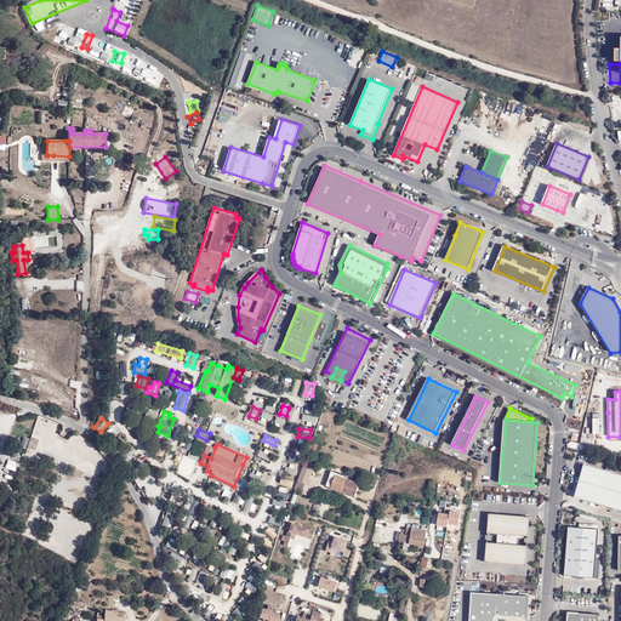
[(204,455),(211,459),(215,448),(209,445),(204,455)]
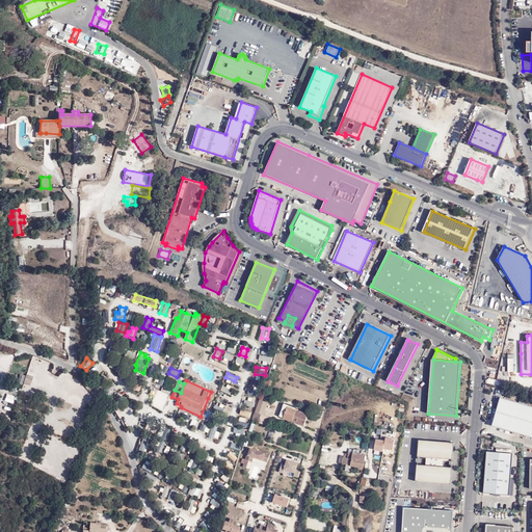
[(222,386),(220,390),(230,395),(232,390),(222,386)]
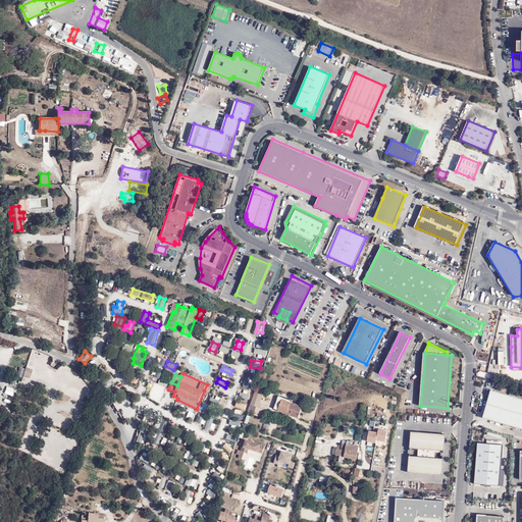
[(251,388),(252,379),(249,379),(249,383),(244,382),(243,387),(251,388)]
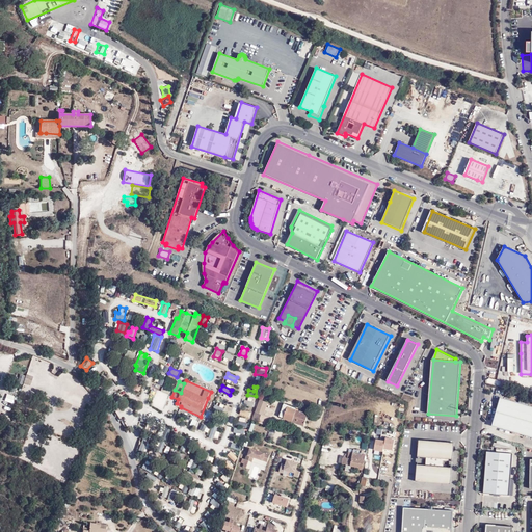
[(165,407),(170,390),(163,388),(162,391),(157,390),(153,403),(165,407)]
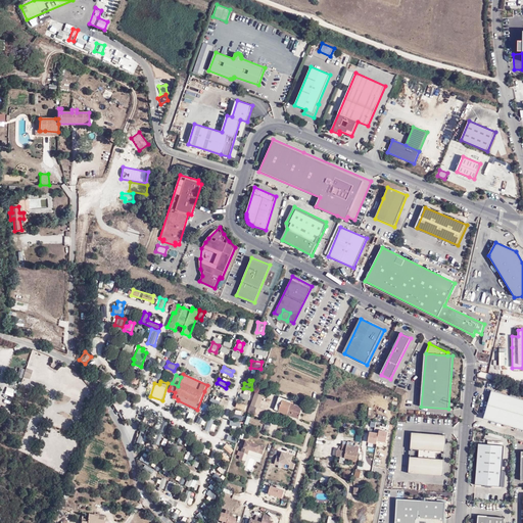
[(6,386),(4,393),(12,396),(14,389),(6,386)]
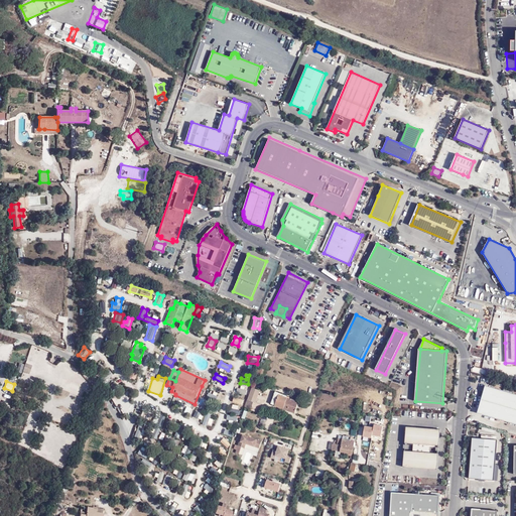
[(245,394),(247,386),(239,385),(238,392),(245,394)]
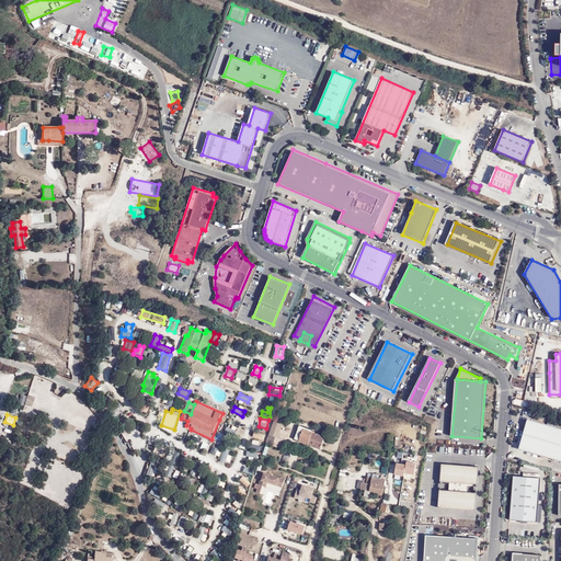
[(278,438),(278,436),(283,425),(276,422),(277,421),(275,420),(266,443),(279,448),(283,441),(278,438)]
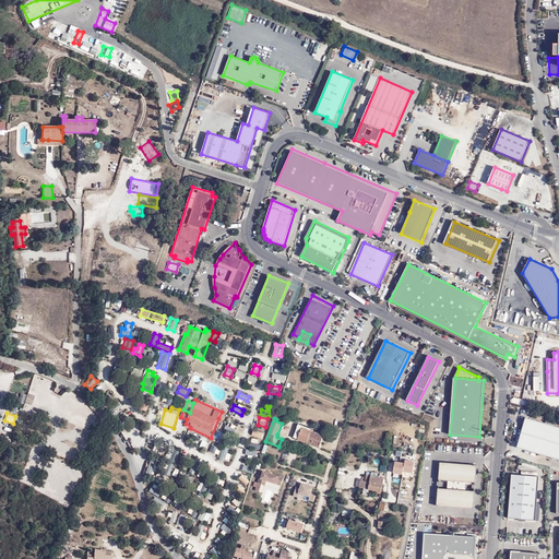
[(558,460),(558,427),(526,418),(518,448),(558,460)]
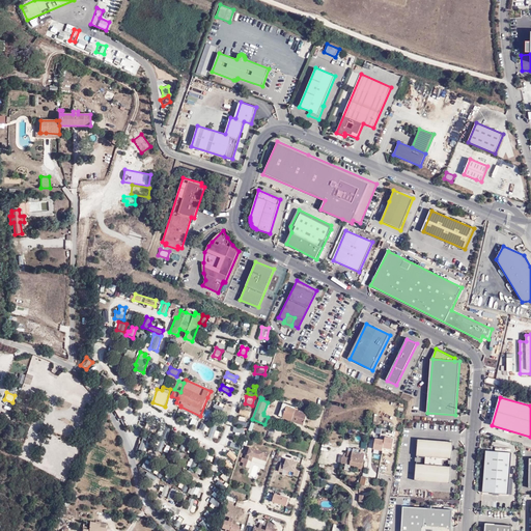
[(294,407),(283,403),(279,416),(292,421),(304,425),(306,420),(309,421),(310,417),(307,416),(308,414),(292,409),(294,407)]
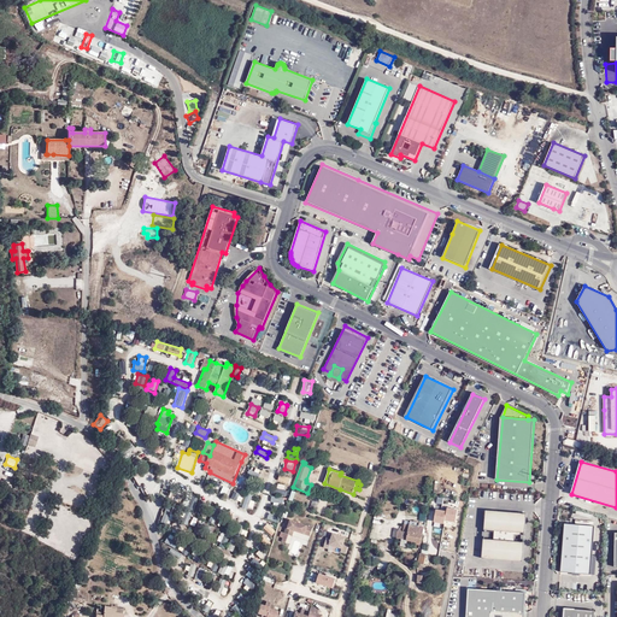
[(236,501),(241,492),(235,488),(229,498),(236,501)]
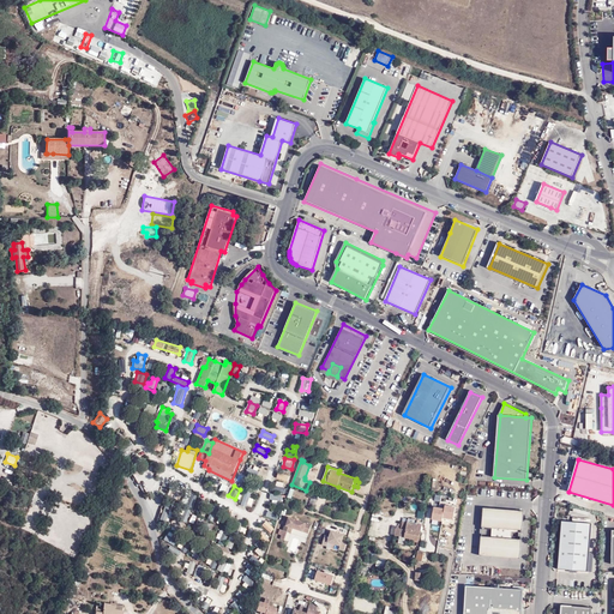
[(247,507),(252,493),(246,491),(241,505),(247,507)]
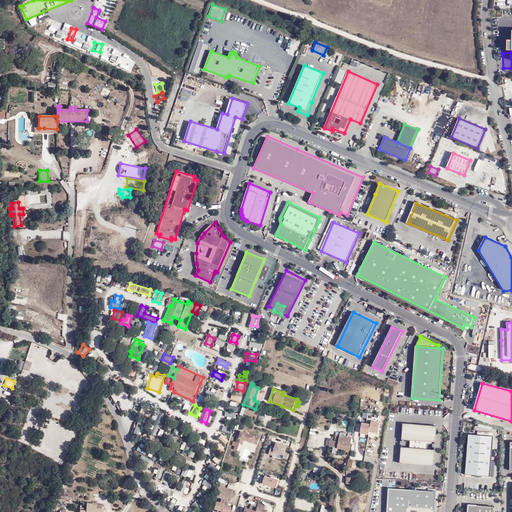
[(137,420),(133,433),(138,435),(142,422),(137,420)]
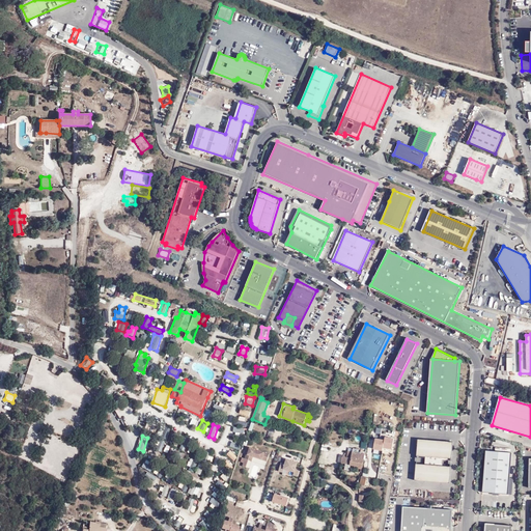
[(385,440),(384,447),(392,449),(394,438),(386,436),(385,440)]
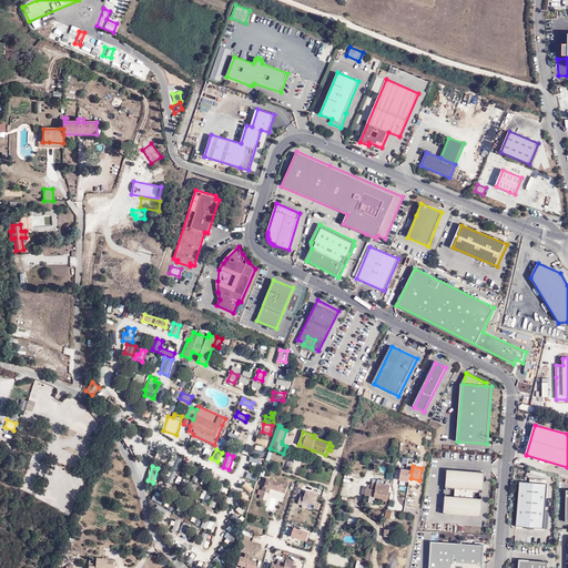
[(412,470),(402,468),(399,479),(409,483),(411,478),(412,470)]
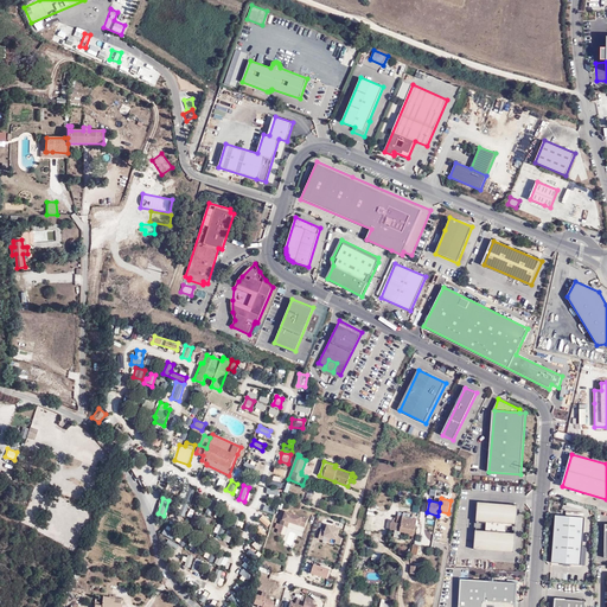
[(517,505),(477,502),(475,522),(477,522),(477,530),(475,530),(474,549),(513,553),(517,505)]
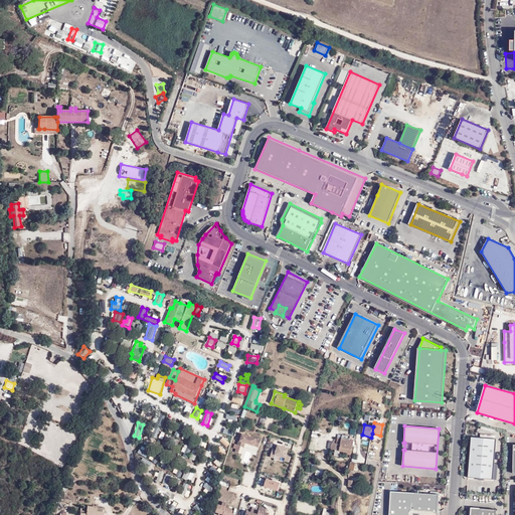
[(155,426),(151,436),(156,438),(159,428),(155,426)]
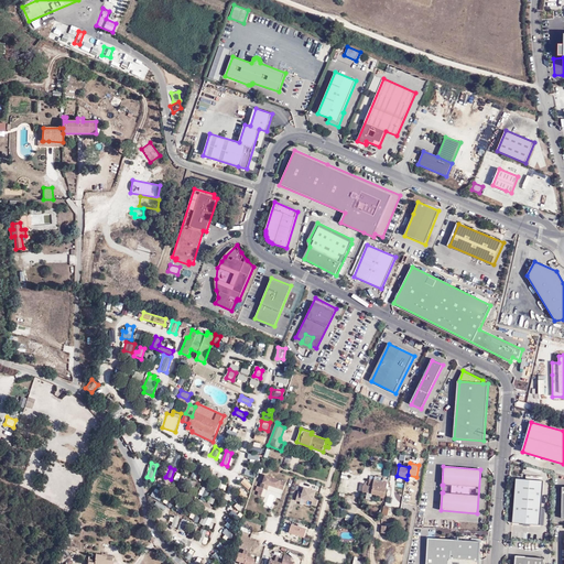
[(247,468),(245,474),(253,478),(256,473),(247,468)]
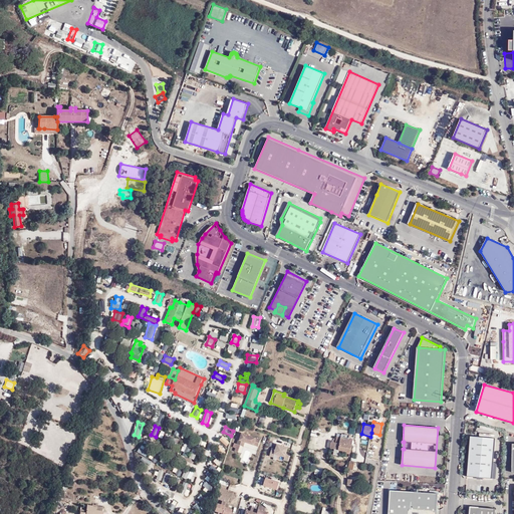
[(261,440),(242,434),(240,440),(239,440),(237,444),(240,446),(243,447),(245,442),(258,447),(261,440)]
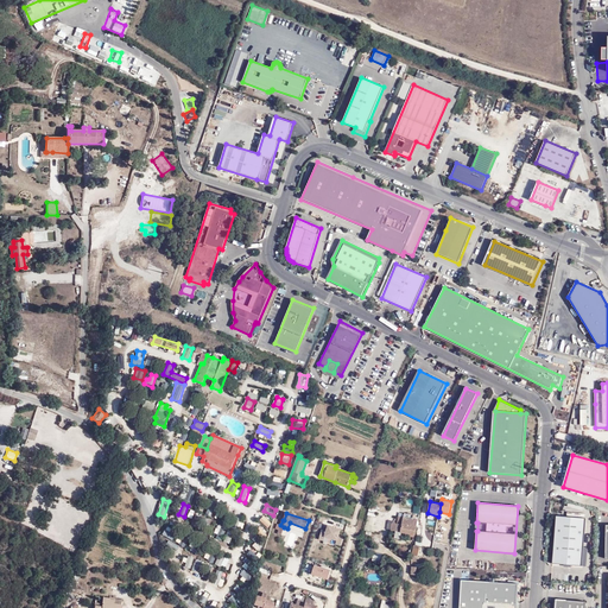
[(399,517),(397,524),(417,527),(418,520),(413,519),(415,515),(405,514),(404,518),(399,517)]
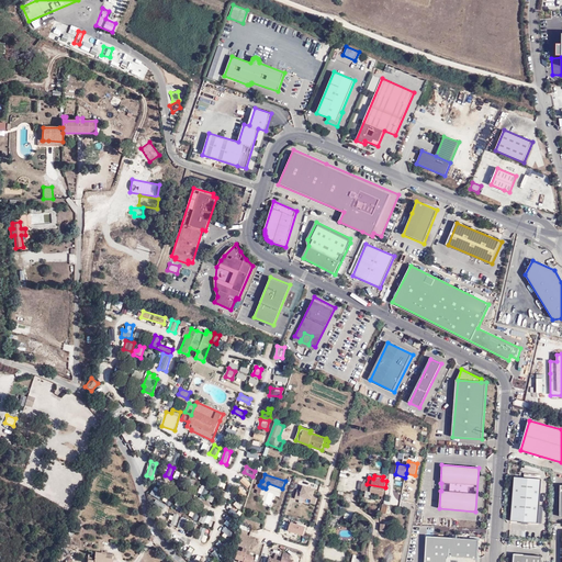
[(239,481),(247,487),(251,484),(244,476),(239,481)]
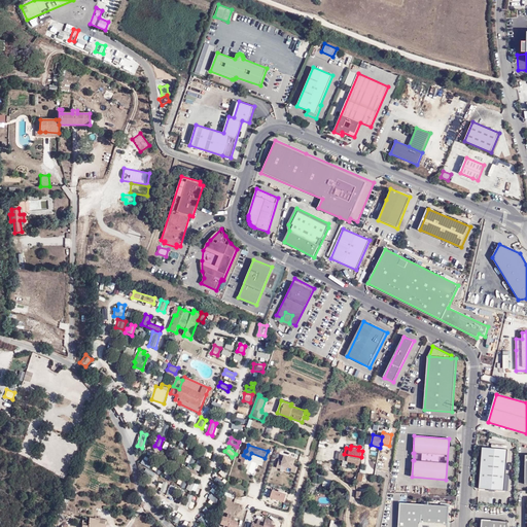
[(506,450),(482,448),(479,489),(503,491),(506,450)]
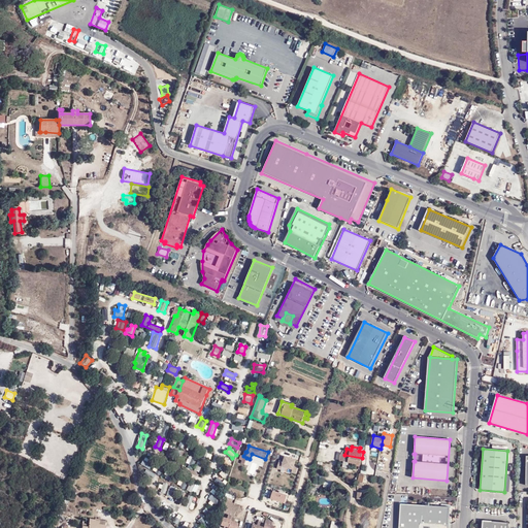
[(362,458),(344,455),(340,454),(338,461),(352,463),(361,464),(362,458)]
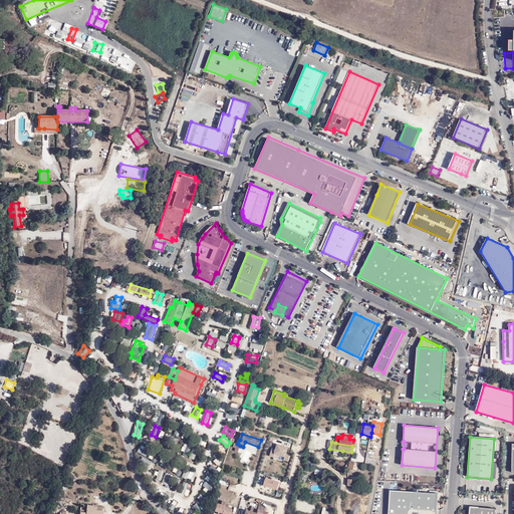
[(286,453),(288,448),(277,445),(276,450),(272,449),(270,456),(274,458),(275,454),(285,457),(284,460),(288,461),(290,454),(286,453)]
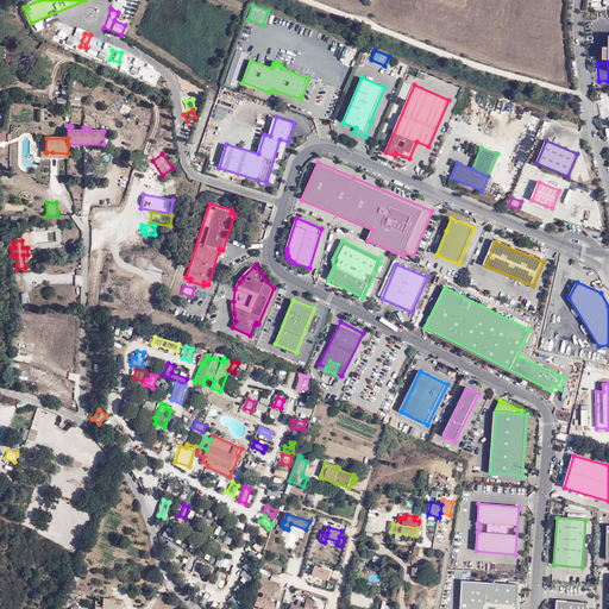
[(224,569),(228,560),(219,556),(215,564),(224,569)]
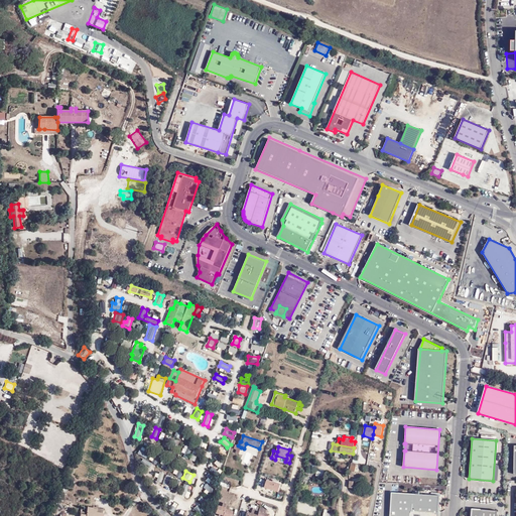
[(162,483),(167,485),(170,476),(166,474),(162,483)]
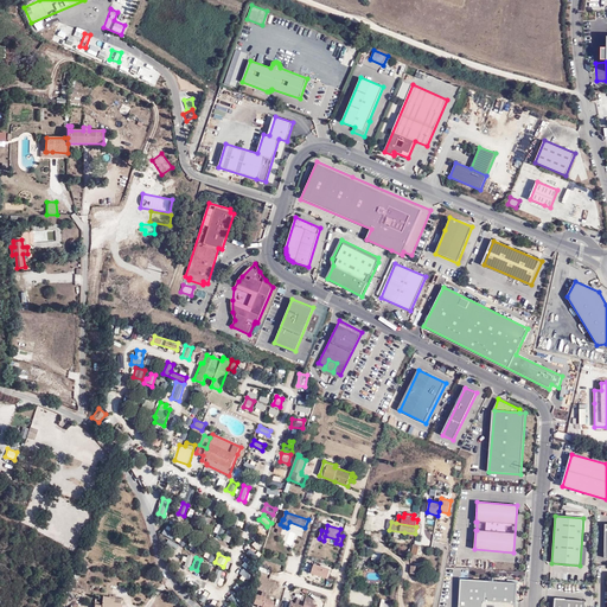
[(330,568),(315,563),(312,574),(327,579),(330,568)]
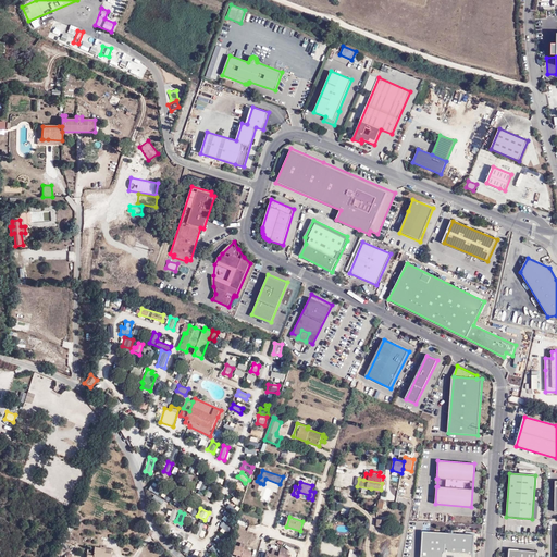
[(203,536),(205,531),(201,530),(203,523),(198,521),(194,533),(203,536)]
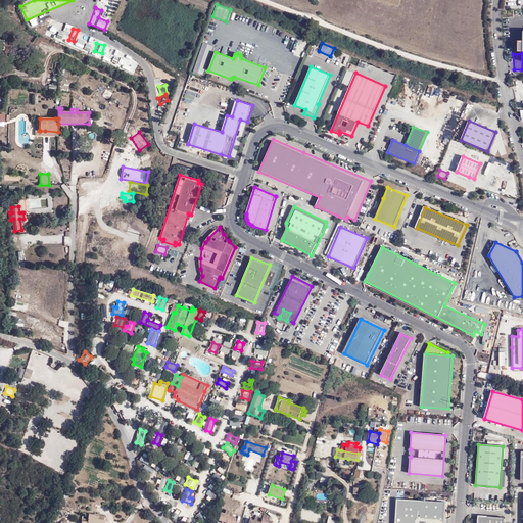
[(211,497),(215,493),(209,489),(206,493),(211,497)]
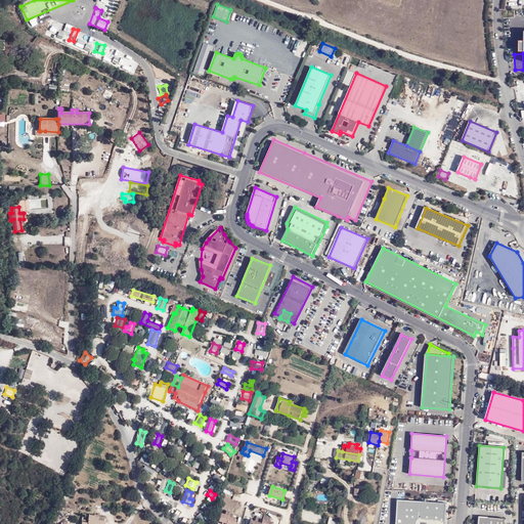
[(448,504),(399,500),(397,523),(446,523),(446,522),(448,504)]
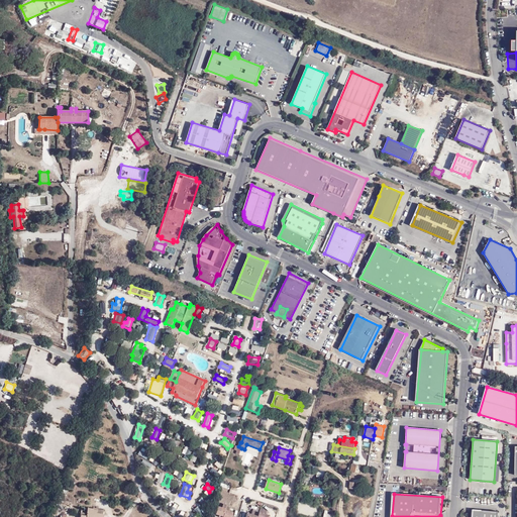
[(56,504),(50,511),(55,514),(60,508),(56,504)]
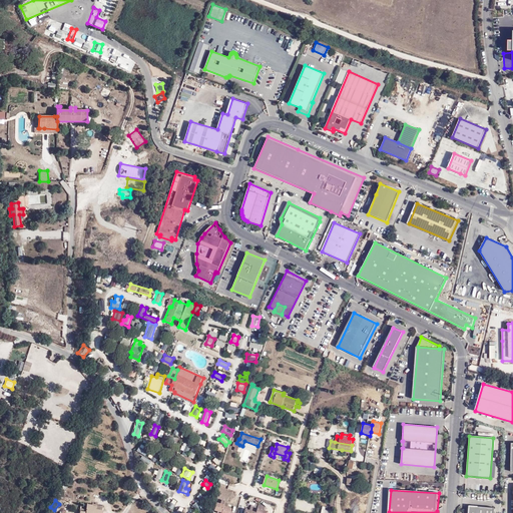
[(224,503),(216,501),(214,510),(221,512),(223,505),(224,503)]
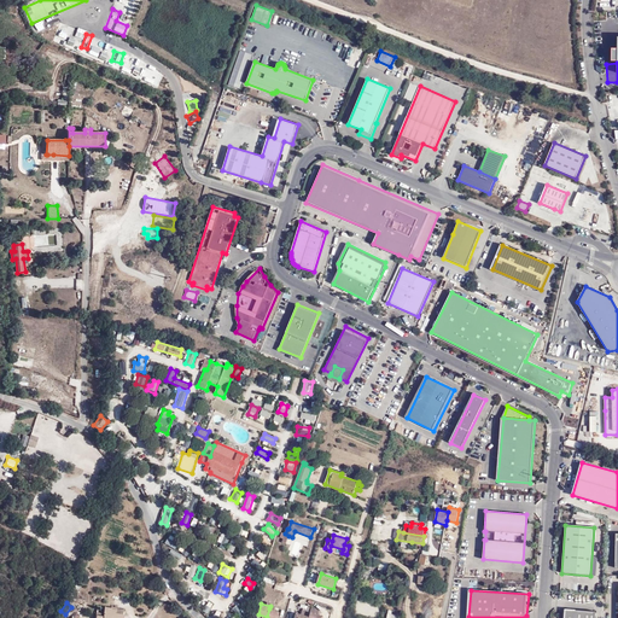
[(122,617),(123,614),(116,613),(116,610),(111,608),(105,607),(104,613),(104,616),(97,616),(95,617),(122,617)]
